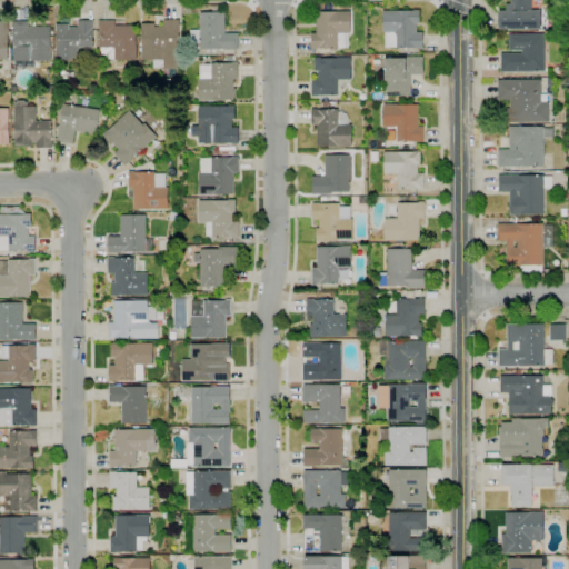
[(541,29),(499,30),(499,11),(507,11),(506,5),(510,5),(510,0),(531,0),(531,10),(541,10),(541,29)]
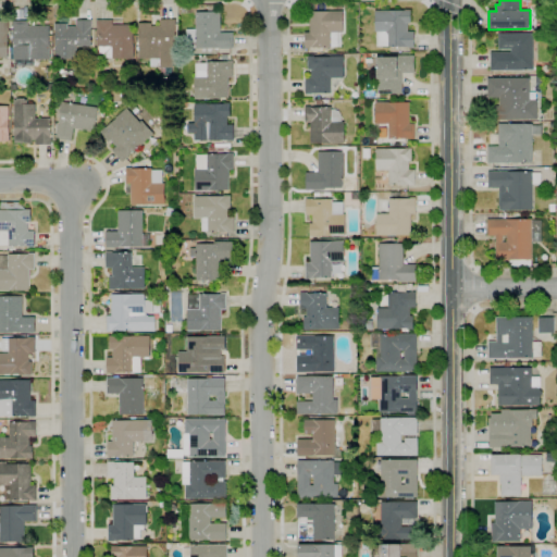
[(413,47),(407,47),(388,47),(376,47),(376,32),(374,32),(374,11),(405,11),(405,10),(410,10),(410,23),(408,23),(408,32),(413,32),(413,47)]
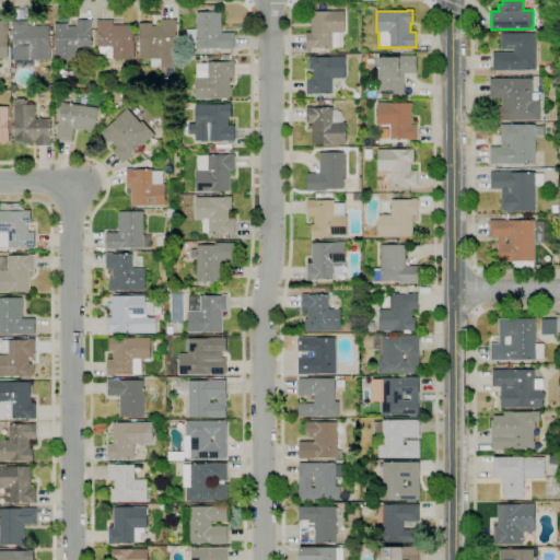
[(313,48),(313,49),(306,49),(306,33),(311,33),(311,11),(343,11),(343,12),(346,12),(346,20),(346,33),(342,33),(342,47),(333,47),(333,48),(313,48)]
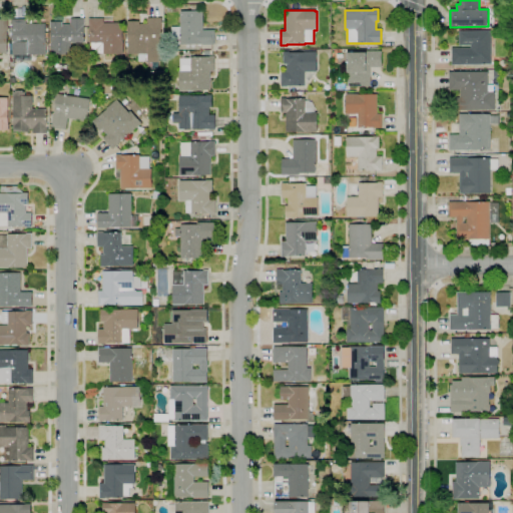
[(214,45),(202,45),(202,44),(171,45),(171,27),(180,27),(180,11),(202,11),(202,30),(214,30),(214,45)]
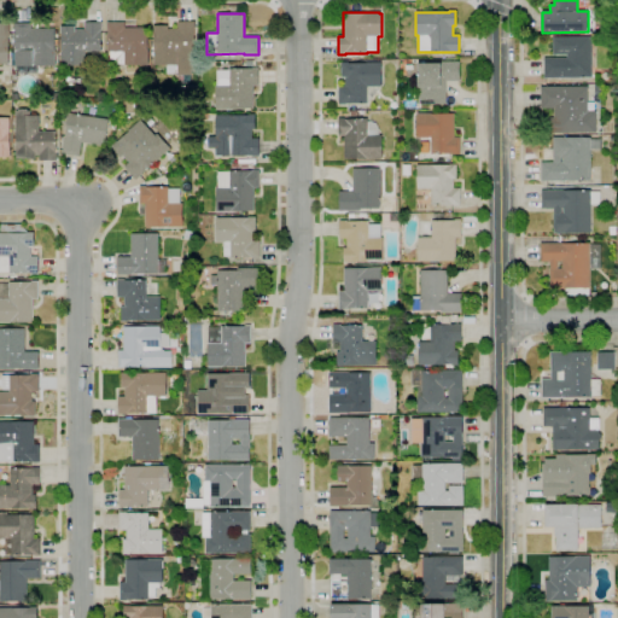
[(85,66),(60,66),(62,33),(60,33),(60,27),(75,27),(75,29),(85,29),(85,22),(103,23),(103,30),(101,30),(101,52),(85,52),(85,66)]
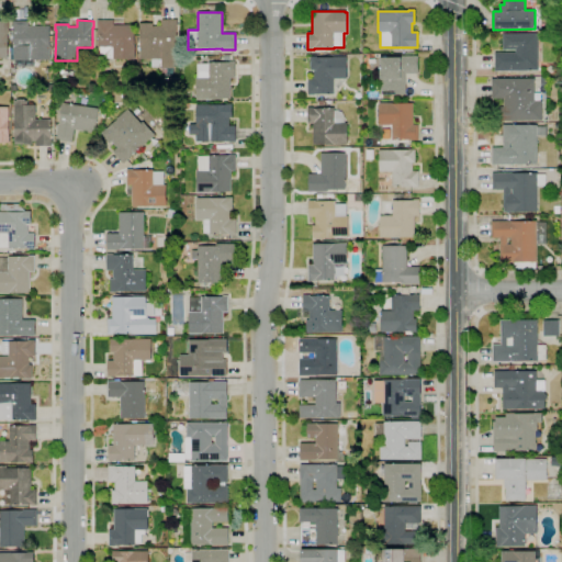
[(135,59),(113,59),(113,58),(105,58),(105,55),(100,55),(100,47),(98,47),(98,26),(97,26),(97,20),(113,20),(113,25),(134,25),(134,46),(135,46),(135,59)]
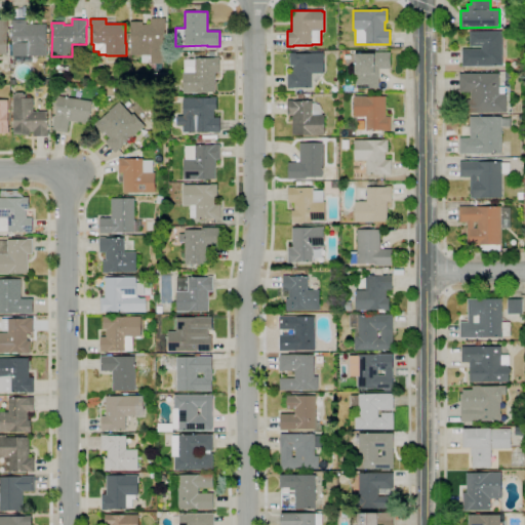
[(163,63),(151,63),(151,58),(143,58),(143,55),(131,55),(131,43),(131,28),(130,22),(143,22),(143,25),(150,24),(150,18),(165,18),(165,31),(164,31),(164,59),(163,59),(163,63)]
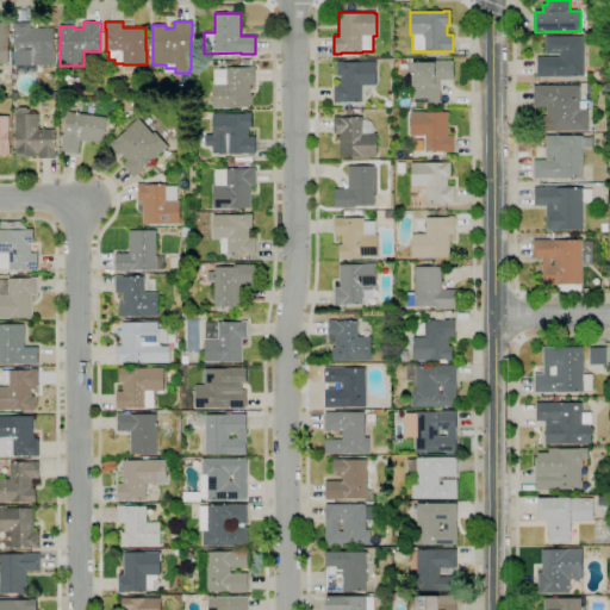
[(33,73),(19,73),(19,66),(14,66),(14,64),(12,64),(12,53),(14,53),(14,30),(13,30),(13,23),(31,23),(31,27),(55,27),(55,39),(57,39),(57,44),(54,44),(54,51),(55,51),(55,66),(33,66),(33,73)]
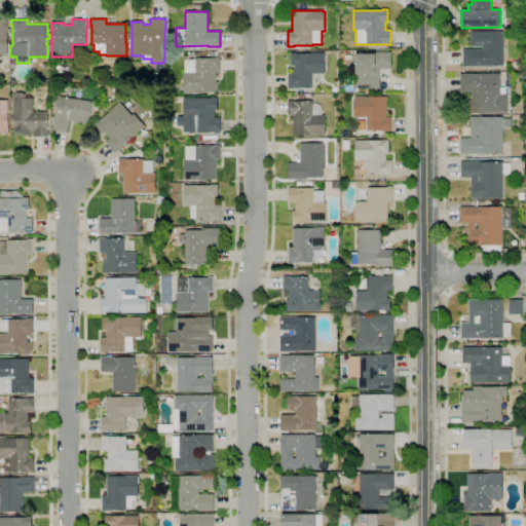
[(7,54),(0,54),(0,21),(7,21),(8,32),(7,32),(7,54)]
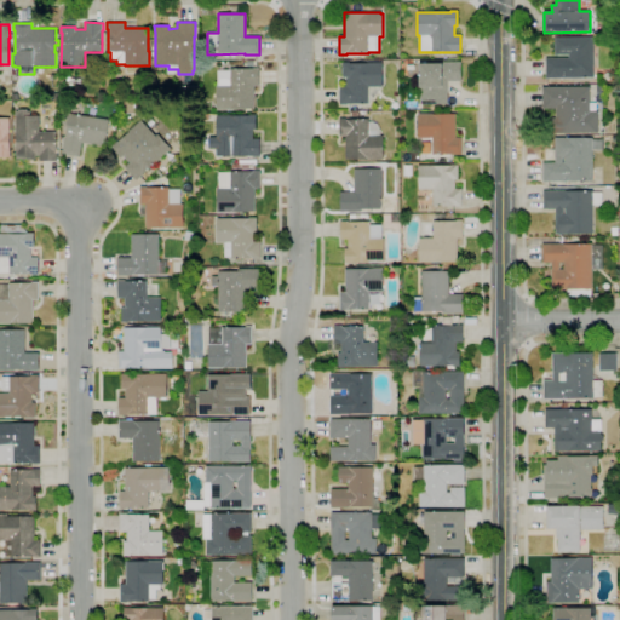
[(593,78),(545,79),(545,58),(568,58),(568,55),(555,55),(554,38),(593,36),(593,78)]
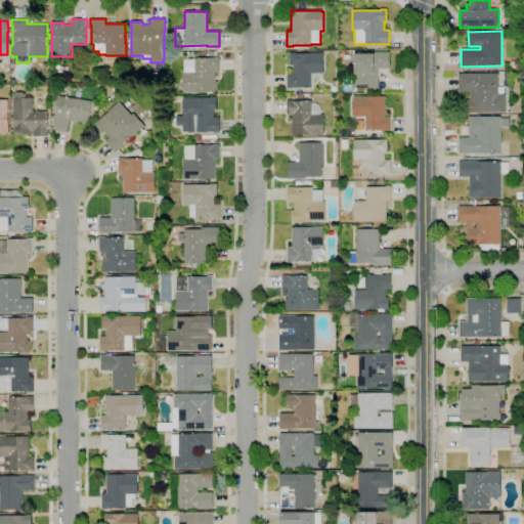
[(378,88),(355,88),(355,54),(372,54),(372,52),(389,52),(389,69),(378,69),(378,88)]
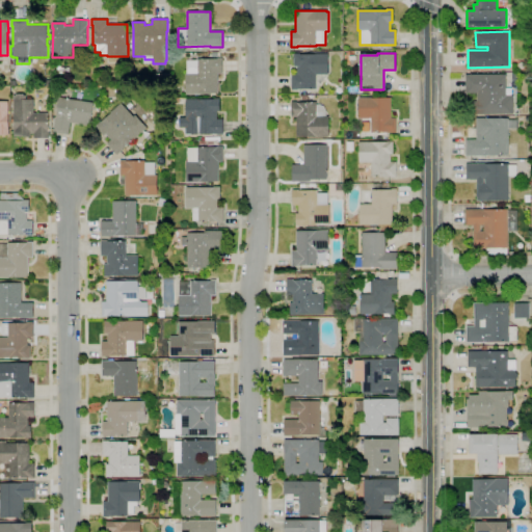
[(298,89),(291,89),(291,75),(297,75),(297,67),(294,67),(294,63),(293,63),(293,57),(294,57),(294,54),(299,54),(328,54),(328,75),(316,75),(316,89),(298,89)]
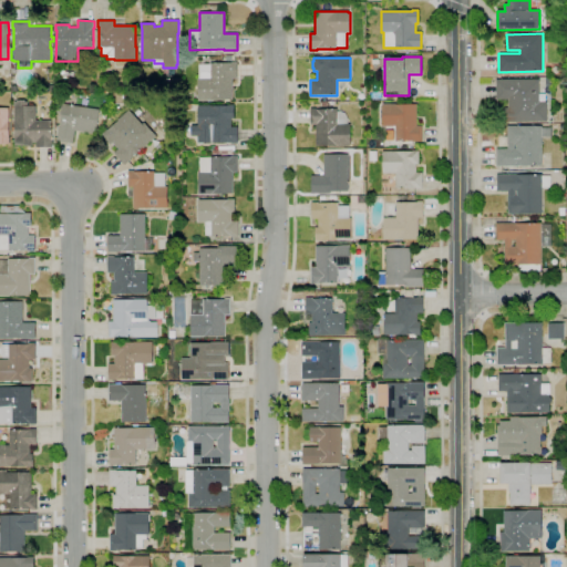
[(233,100),(198,100),(198,79),(199,79),(199,65),(210,65),(210,63),(232,63),(232,62),(237,62),(237,79),(233,79),(233,100)]
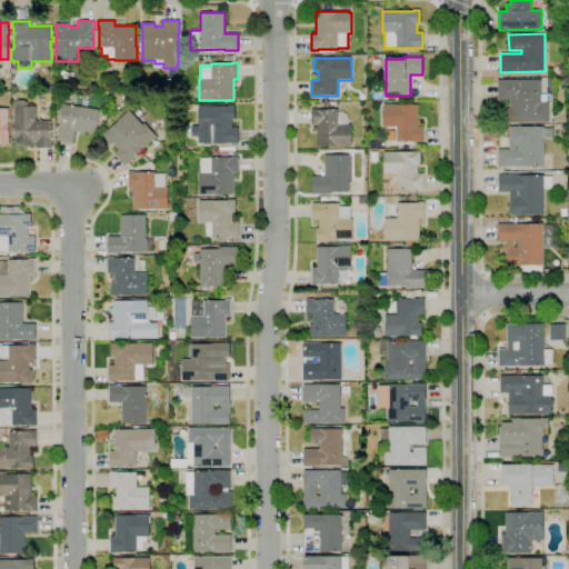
[(181,96),(167,96),(167,79),(181,79),(181,96)]
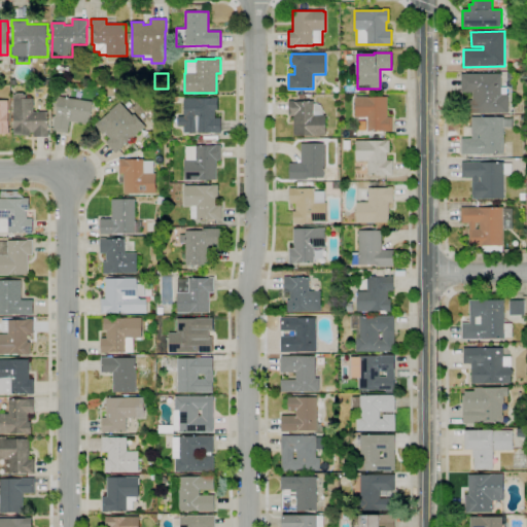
[(508,113),(466,113),(466,100),(472,100),(472,93),(461,93),(461,90),(460,90),(460,76),(461,76),(461,74),(501,74),(501,95),(508,95),(508,113)]
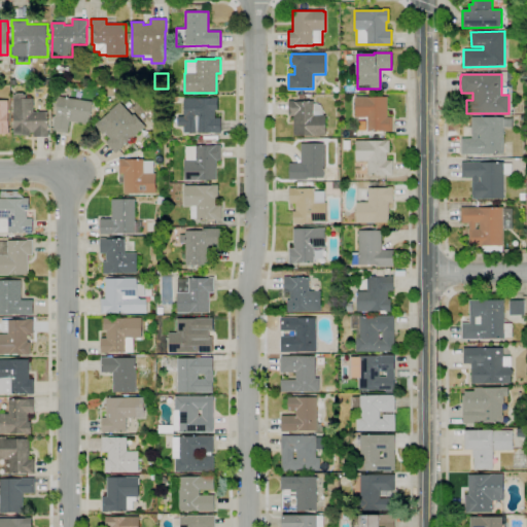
[(125,97),(108,98),(107,85),(125,85),(125,97)]
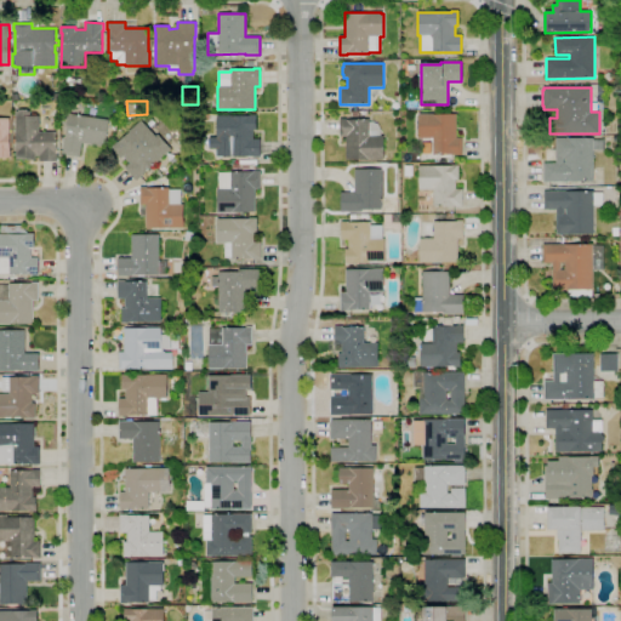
[(57,161),(39,161),(39,155),(35,155),(35,159),(18,159),(18,157),(16,157),(16,144),(13,144),(12,138),(16,138),(16,109),(27,109),(27,112),(30,112),(30,117),(39,115),(40,132),(56,132),(56,155),(57,155),(57,161)]
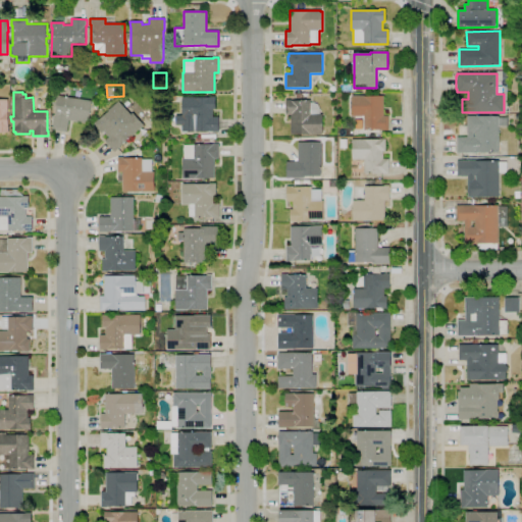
[(67,132),(52,129),(54,117),(58,95),(92,101),(88,123),(68,120),(67,132)]
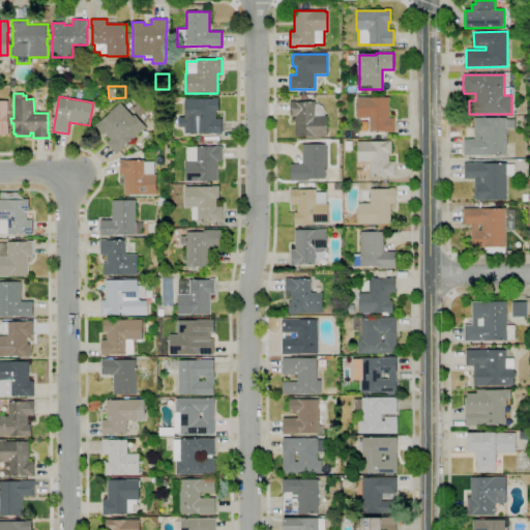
[(394,133),(389,133),(389,131),(377,131),(377,133),(370,133),(370,118),(357,118),(357,97),(370,97),(389,97),(389,117),(394,117),(394,133)]
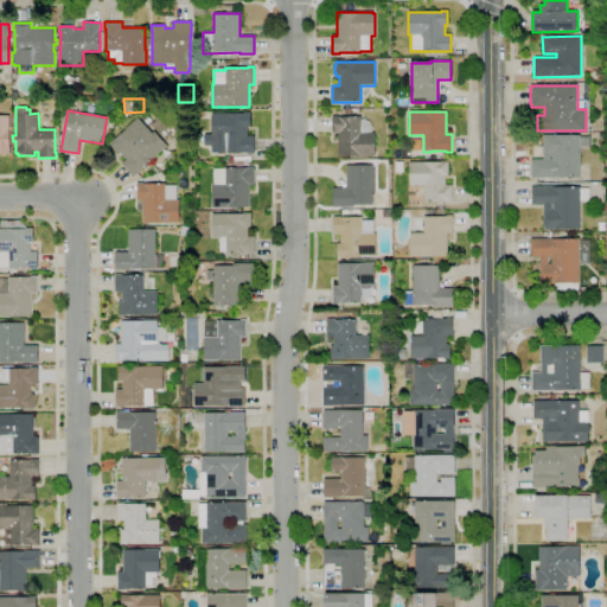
[(247,154),(247,153),(212,153),(212,146),(205,146),(204,135),(212,134),(212,113),(227,113),(227,114),(244,113),(250,113),(250,127),(248,127),(248,136),(254,136),(255,153),(247,154)]
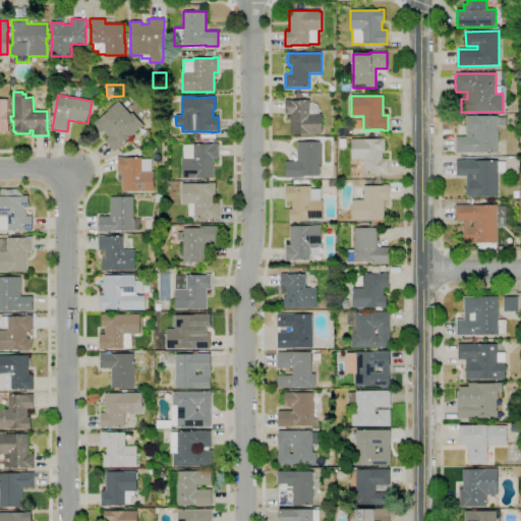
[(0,99),(7,99),(7,127),(9,127),(9,132),(0,132),(0,99)]
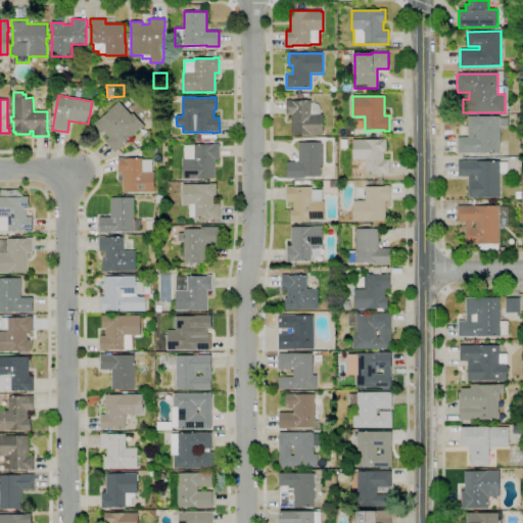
[(320,110),(321,114),(323,114),(323,135),(311,135),(311,134),(291,135),(291,114),(286,114),(286,100),(291,100),(291,101),(311,100),(311,103),(315,103),(318,105),(320,110)]
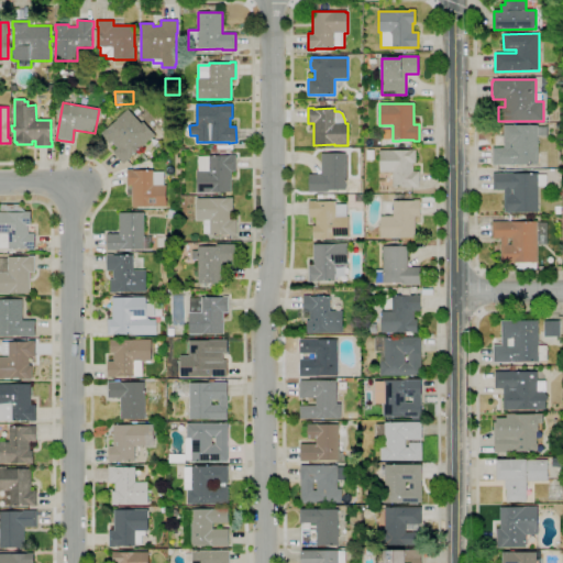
[(123,165),(112,152),(118,147),(112,142),(110,144),(100,133),(105,130),(106,130),(129,109),(141,123),(143,121),(155,135),(143,146),(129,159),(123,165)]
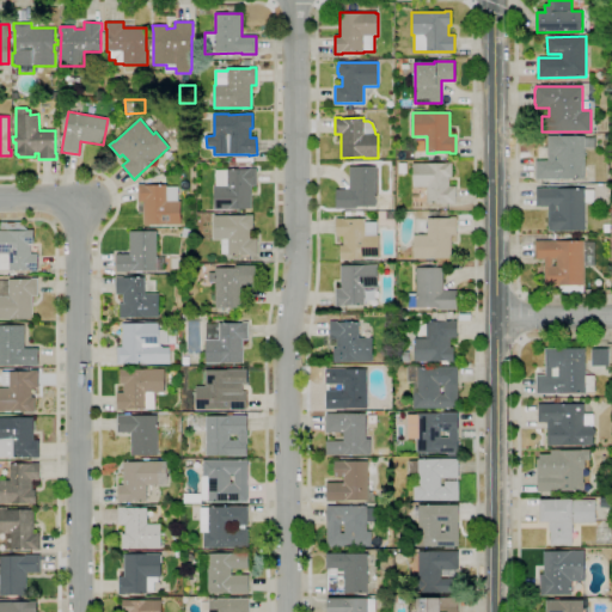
[(558,179),(536,179),(536,160),(548,160),(548,136),(585,136),(597,136),(597,150),(585,150),(585,178),(558,178),(558,179)]
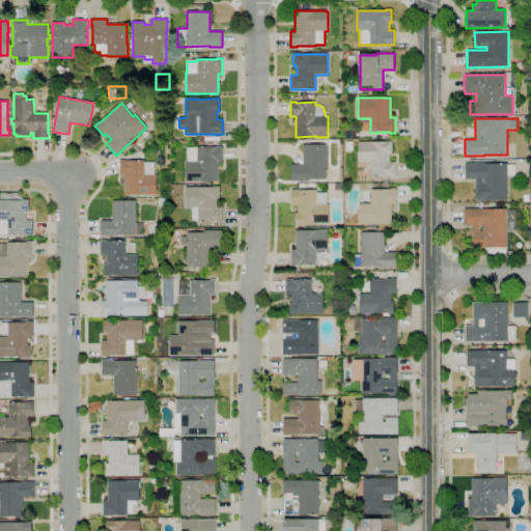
[(395,176),(389,176),(370,176),(370,163),(358,163),(358,142),(370,142),(386,141),(392,141),(392,154),(390,154),(390,162),(395,162),(395,176)]
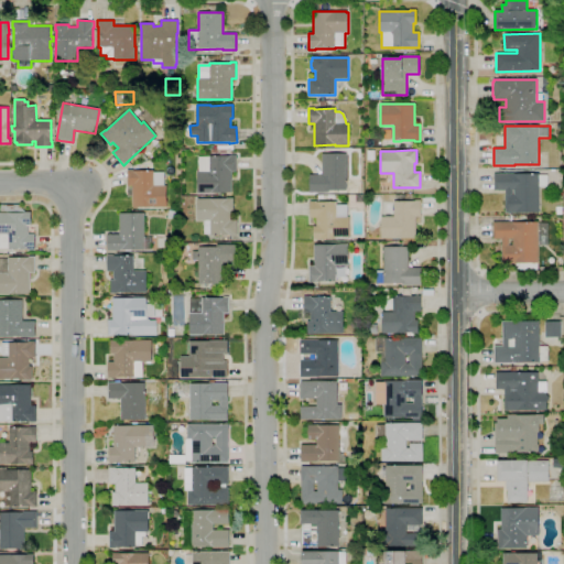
[(328,193),(310,193),(310,175),(322,175),(322,154),(327,154),(327,151),(331,151),(331,153),(346,153),(346,191),(328,191),(328,193)]
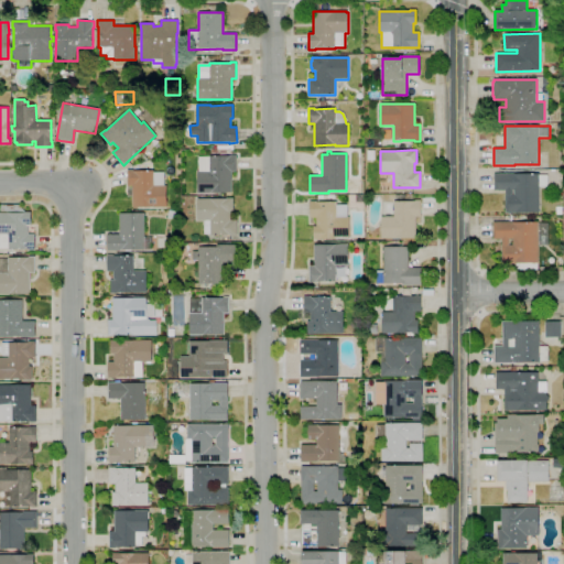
[(197,193),(197,172),(198,171),(198,156),(210,156),(231,156),(231,155),(237,155),(237,172),(231,172),(231,192),(197,193)]
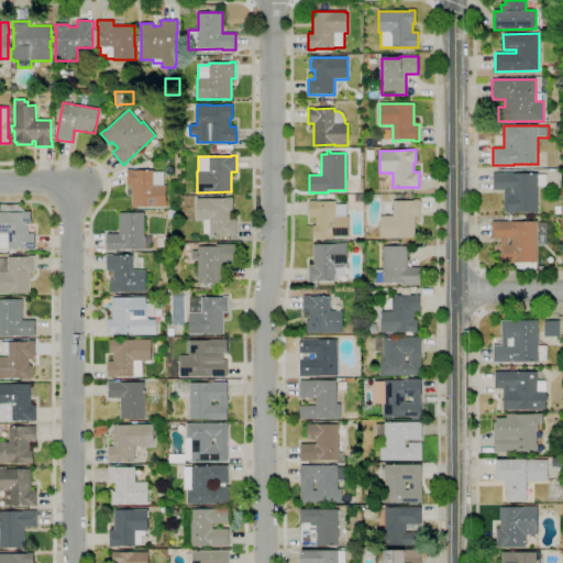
[(166,207),(132,207),(132,196),(128,196),(128,186),(127,186),(127,169),(133,169),(133,170),(153,170),(153,172),(164,172),(164,186),(166,186),(166,207)]
